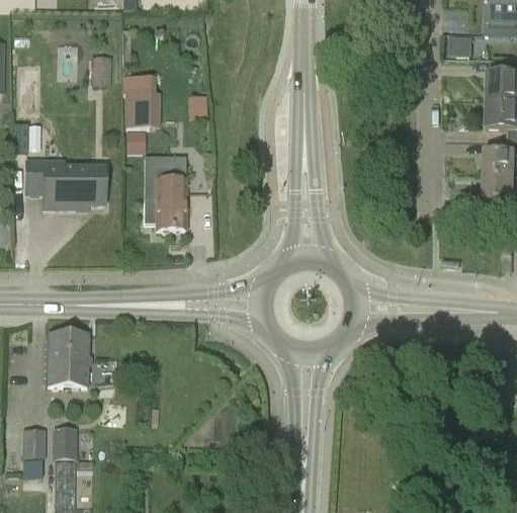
[(486,5),(486,11),(488,11),(488,24),(488,36),(516,36),(516,0),(489,0),(489,5),(486,5)]
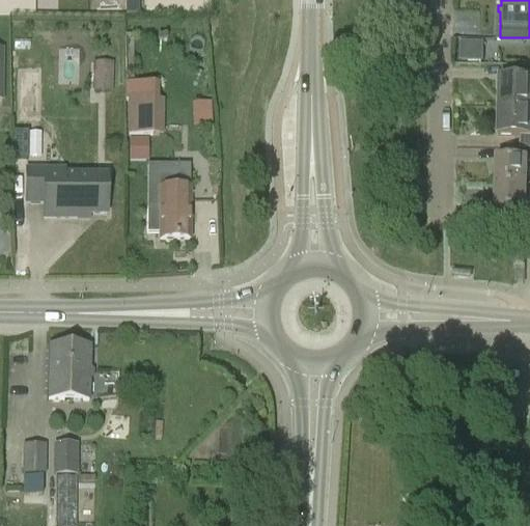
[(461,39),(461,57),(482,57),(483,39),(461,39)]
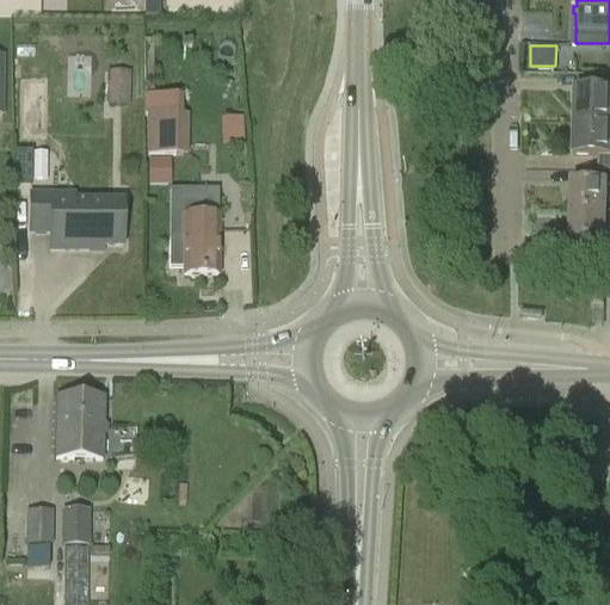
[(109,67),(108,102),(130,102),(131,68),(109,67)]
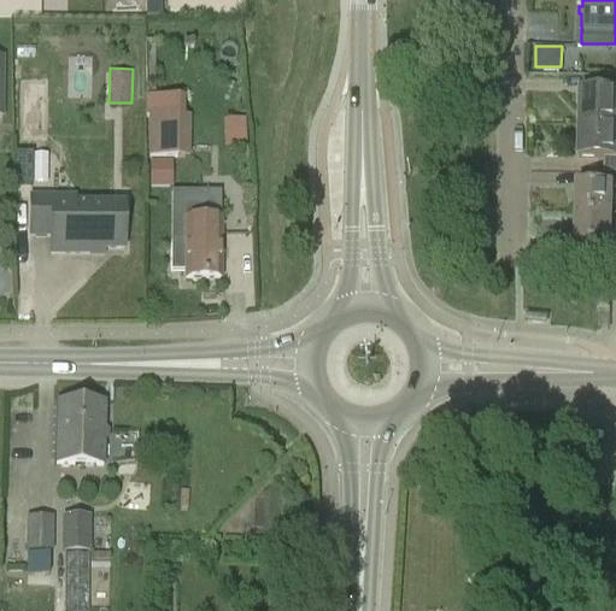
[(615,89),(580,88),(579,121),(615,121),(615,89)]
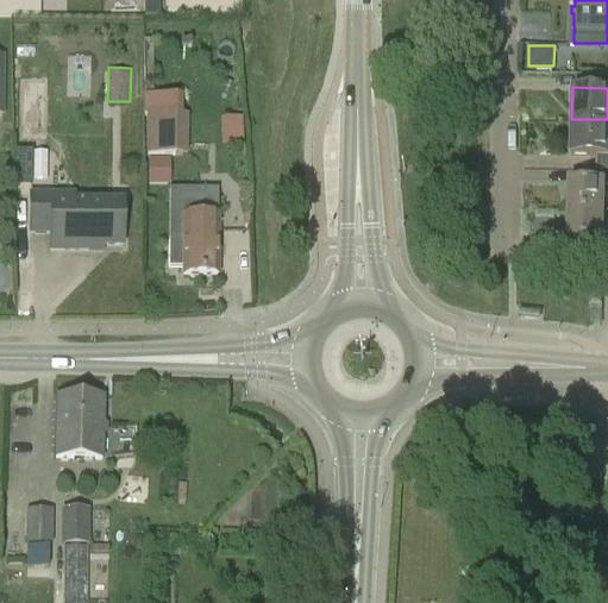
[(0,129),(8,130),(10,96),(0,95),(0,129)]
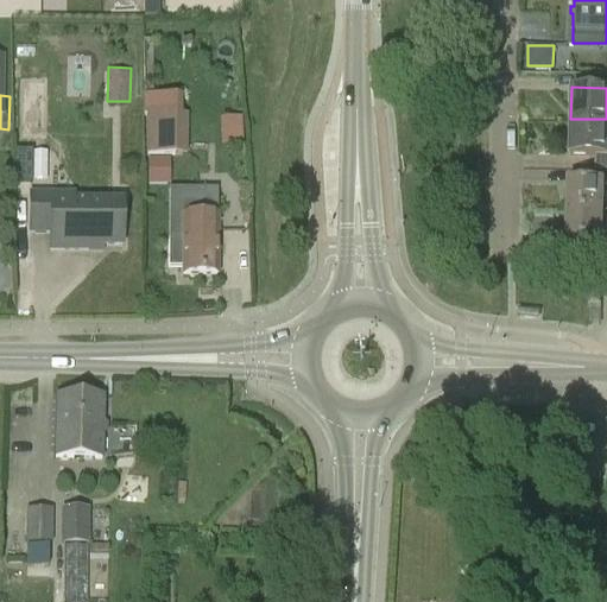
[(147,111),(147,150),(175,150),(175,111),(147,111)]
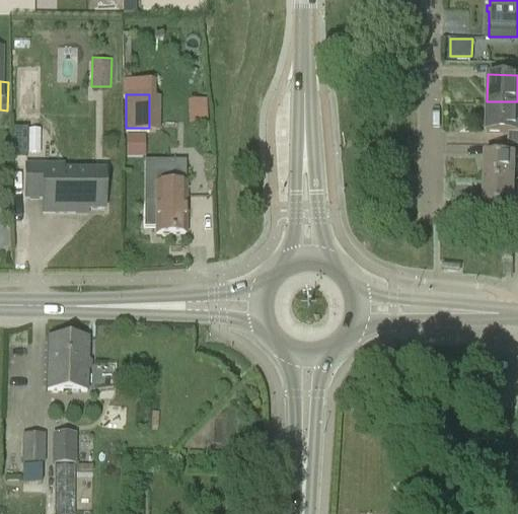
[(209,94),(190,94),(191,120),(209,120),(209,94)]
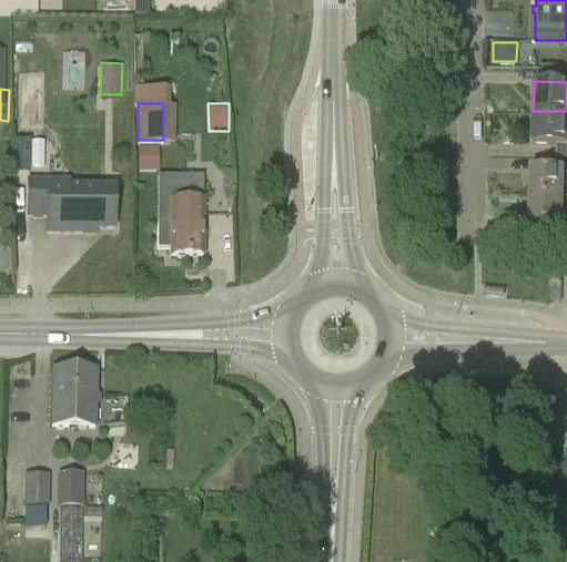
[(566,111),(533,111),(532,141),(566,142),(566,111)]
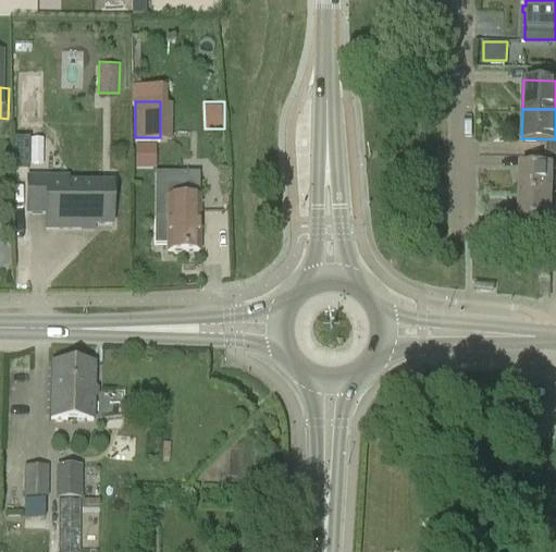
[(31,135),(15,134),(15,161),(29,162),(31,135)]
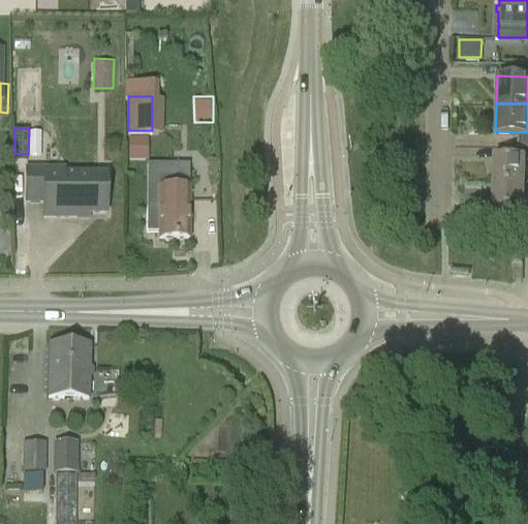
[(130,135),(130,156),(146,156),(146,135),(130,135)]
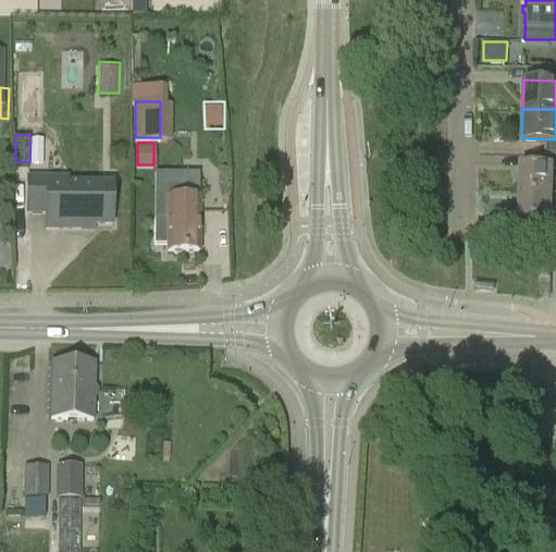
[(520,163),(520,191),(553,191),(553,164),(520,163)]
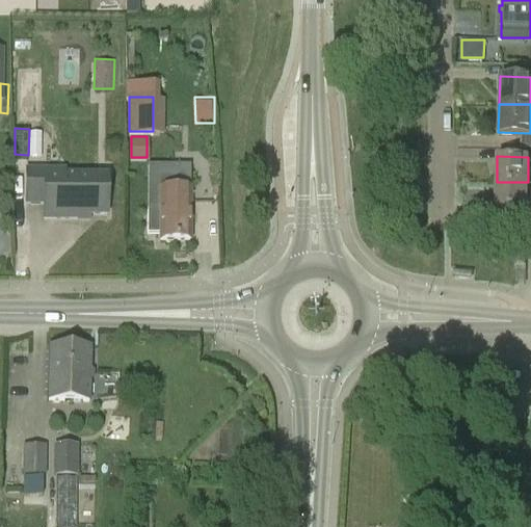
[(149,160),(149,229),(159,229),(159,236),(189,237),(190,160),(149,160)]
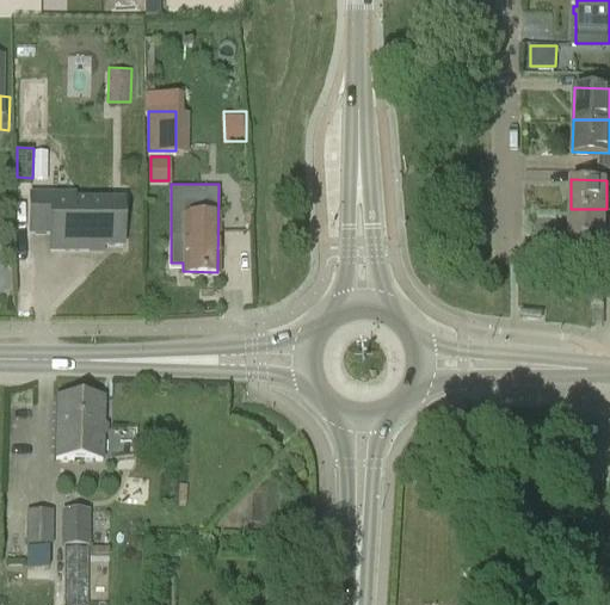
[(29,192),(29,230),(50,230),(50,248),(88,248),(88,244),(122,244),(122,198),(74,198),(74,192),(29,192)]
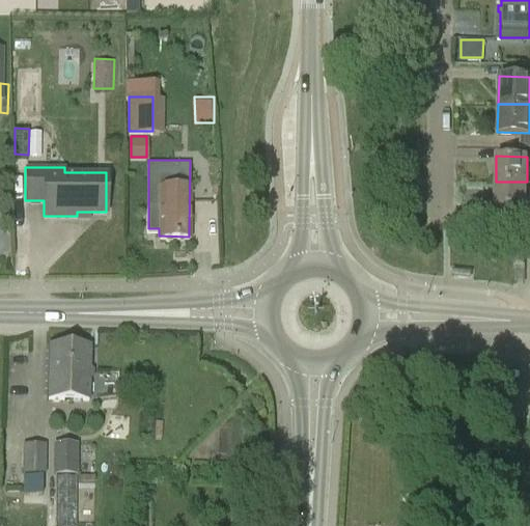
[(496,182),(495,206),(526,208),(526,194),(527,182),(496,182)]
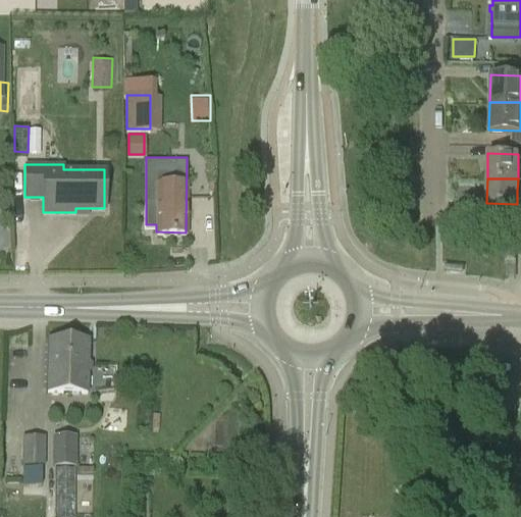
[(92,366),(92,360),(89,360),(90,338),(49,335),(48,389),(88,390),(89,366),(92,366)]
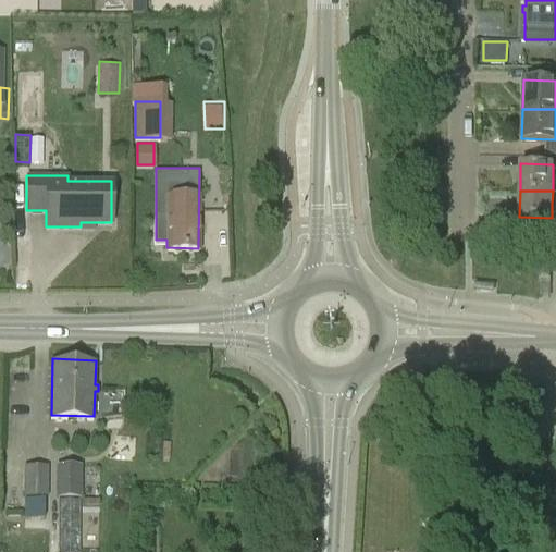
[(59,550),(83,550),(83,460),(59,460),(59,550)]
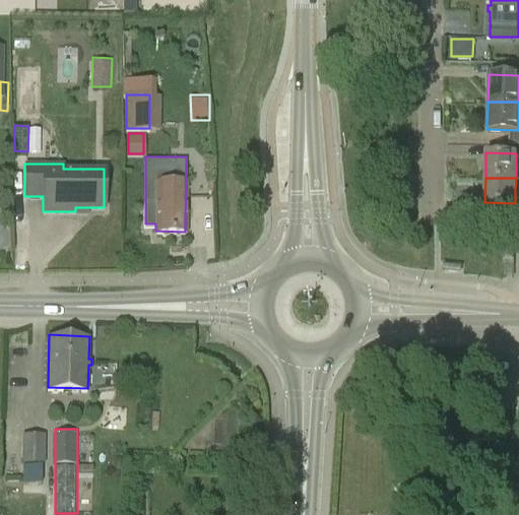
[(22,460),(25,460),(46,460),(46,432),(22,431),(22,460)]
